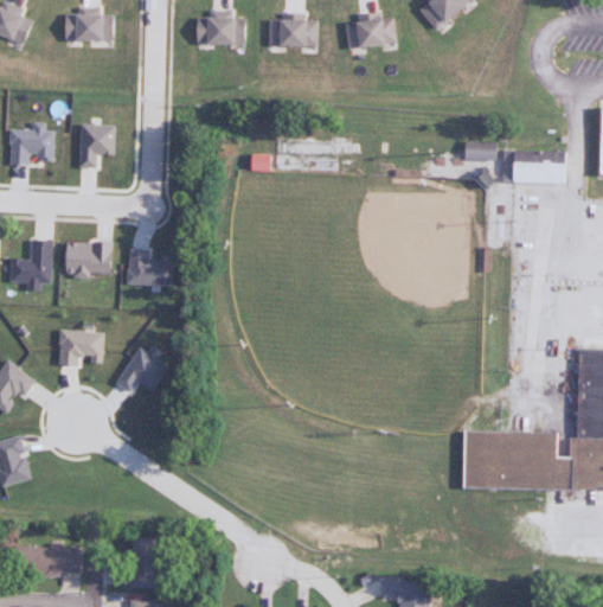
[(466,0),(430,0),(419,13),(441,31),(466,0)]
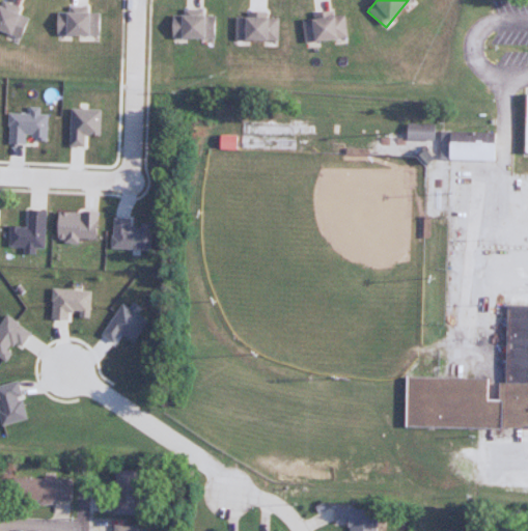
[(0,31),(21,40),(30,19),(19,14),(21,9),(3,2),(1,6),(0,5),(0,31)]
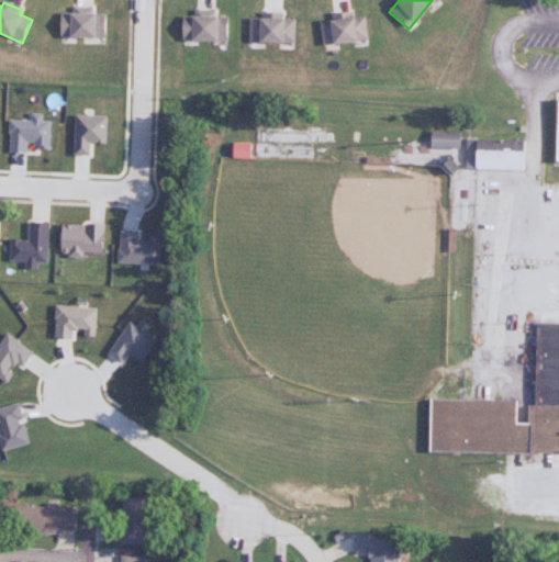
[(59,13),(59,37),(108,37),(108,13),(91,13),(91,8),(75,8),(75,13),(59,13)]
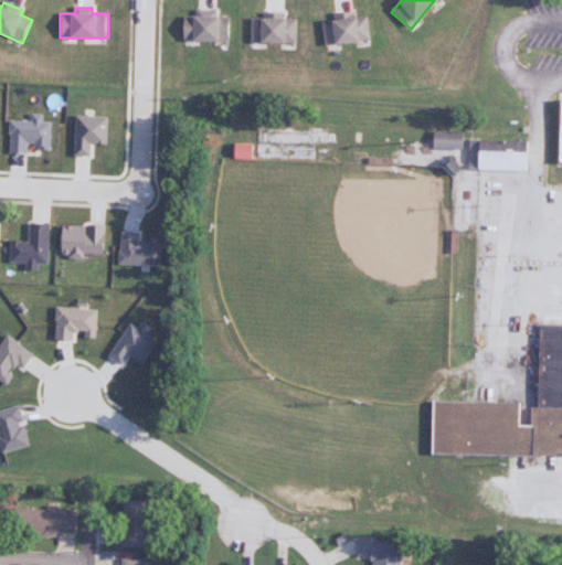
[(232,40),(232,16),(216,16),(216,10),(195,10),(195,16),(183,16),(183,40),(232,40)]
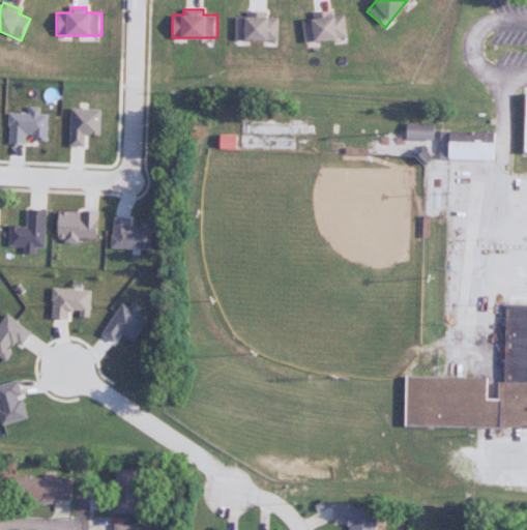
[(280,18),(264,18),(264,12),(246,12),(246,18),(236,18),(236,40),(280,40),(280,18)]
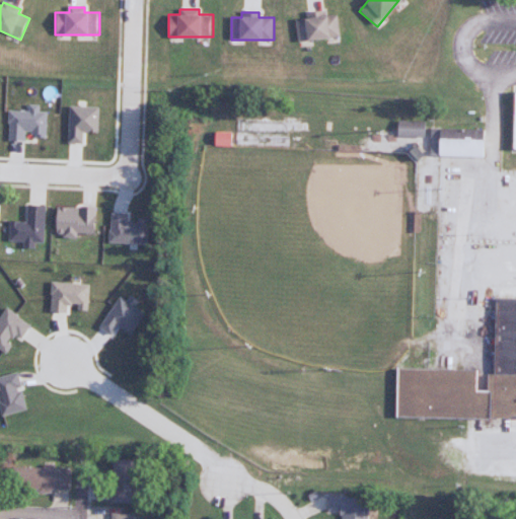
[(338,15),(325,16),(324,12),(295,16),(298,42),(341,38),(338,15)]
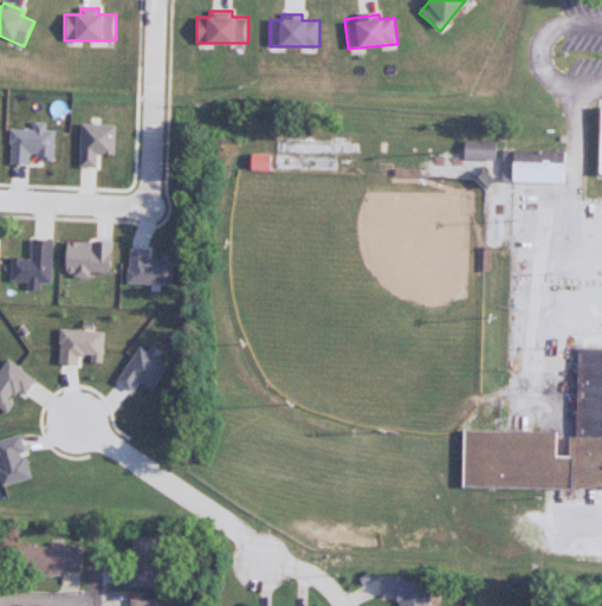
[(493,142),(464,142),(464,159),(493,159),(493,142)]
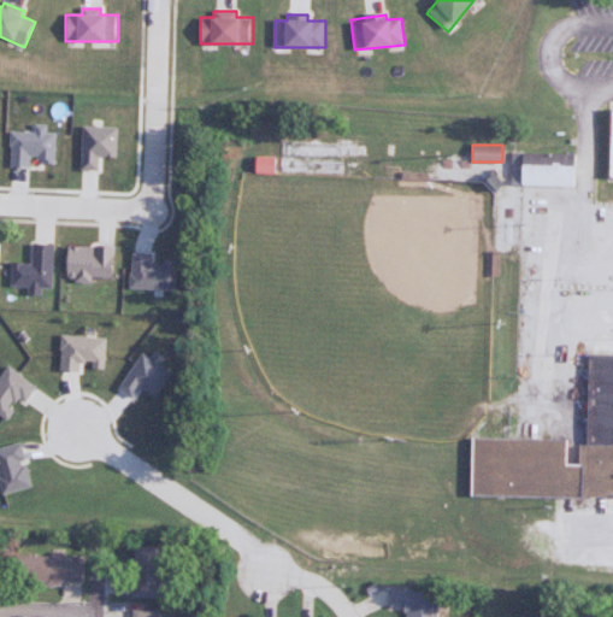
[(572,153),(511,153),(511,186),(572,186),(572,153)]
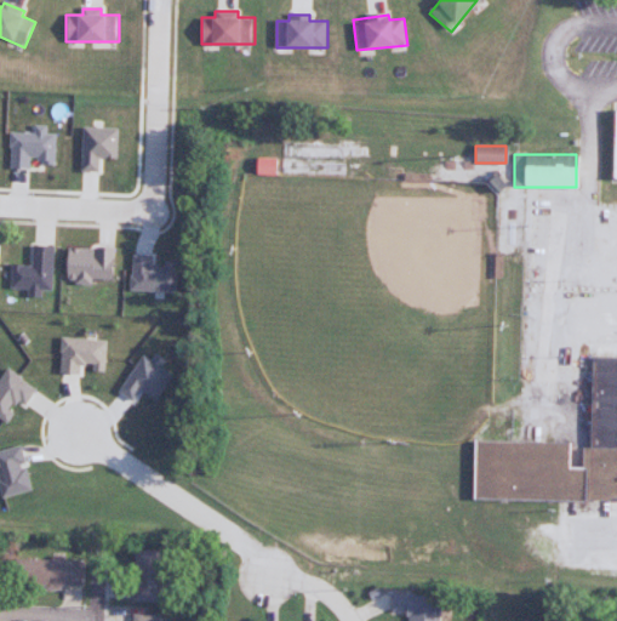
[(616,211),(590,212),(590,260),(609,260),(609,284),(570,284),(570,360),(590,360),(589,443),(474,442),(473,500),(616,501),(616,211)]
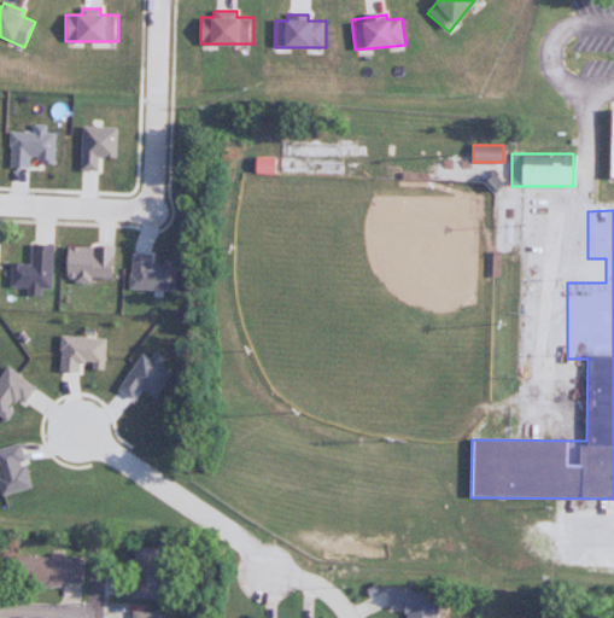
[(53,245),(31,244),(30,263),(11,263),(10,287),(52,289),(53,245)]
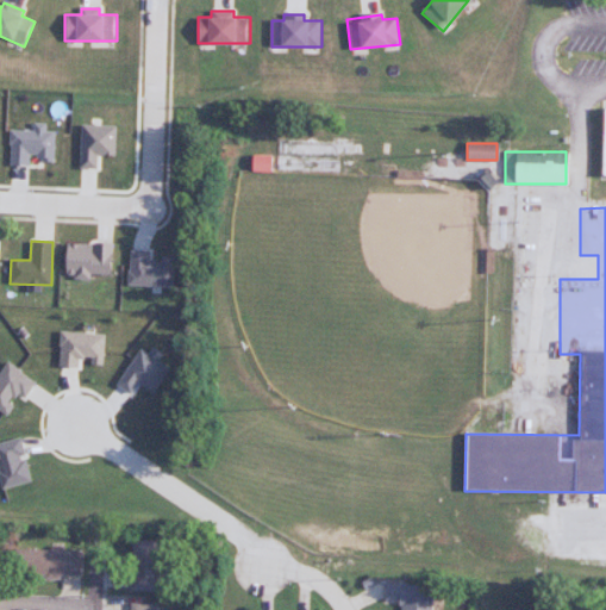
[(113,278),(114,244),(64,243),(63,277),(113,278)]
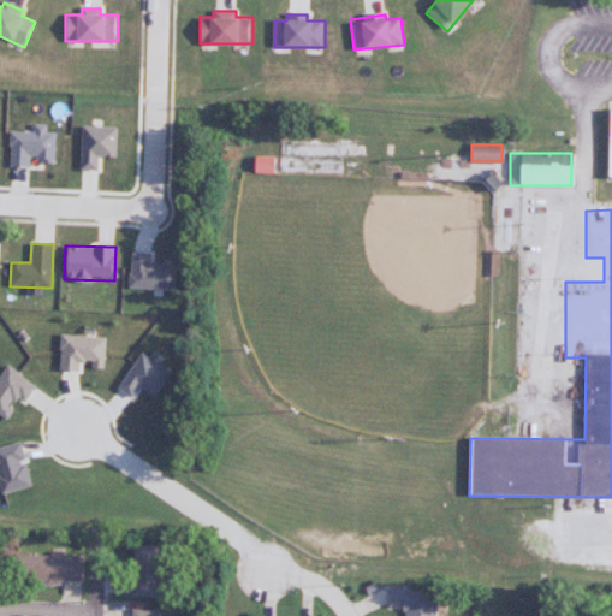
[(160,545),(134,545),(134,597),(160,597),(160,545)]
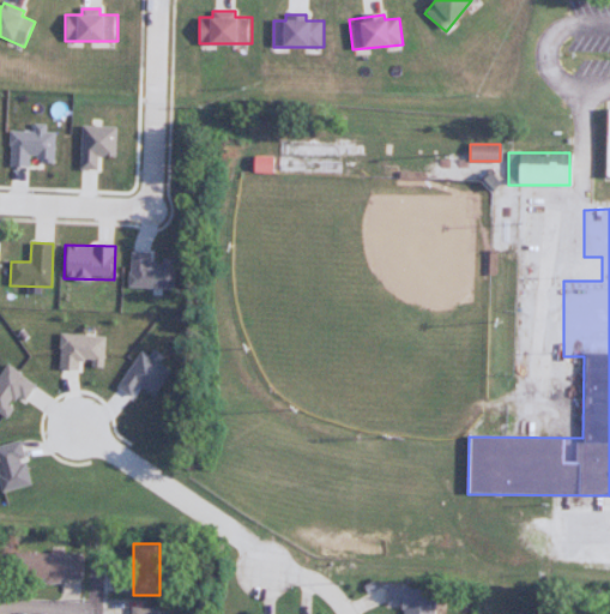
[(14,553),(13,578),(82,581),(83,555),(14,553)]
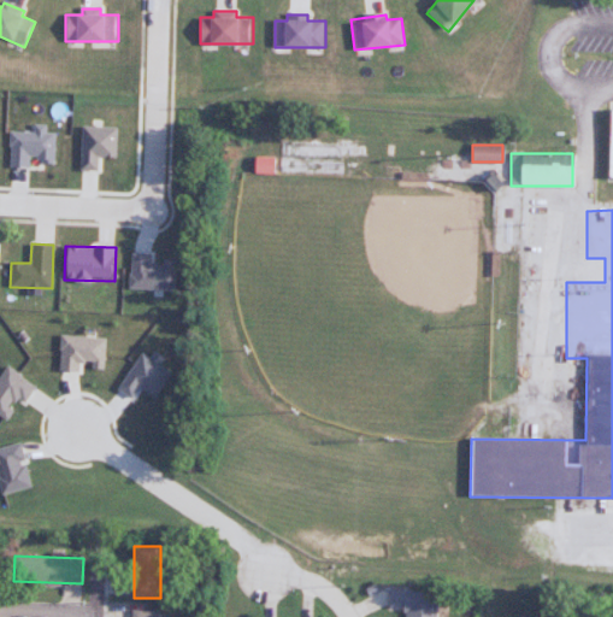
[(437,616),(438,591),(390,591),(390,609),(406,609),(406,616),(437,616)]
